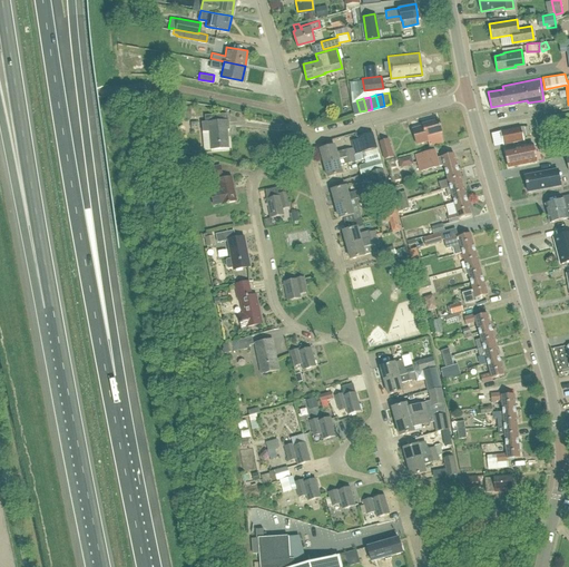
[(360,111),(356,100),(351,101),(353,114),(360,111)]
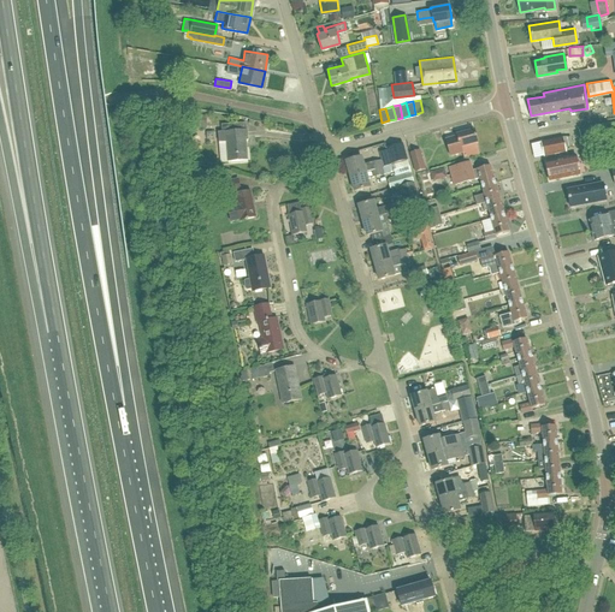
[(455,131),(456,134),(444,137),(449,153),(461,149),(460,144),(477,140),(473,126),(455,131)]
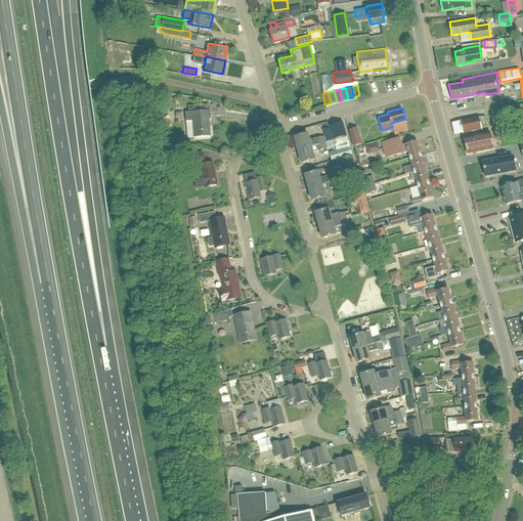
[(210,117),(209,109),(188,111),(189,119),(191,119),(193,135),(210,134),(208,118),(210,117)]
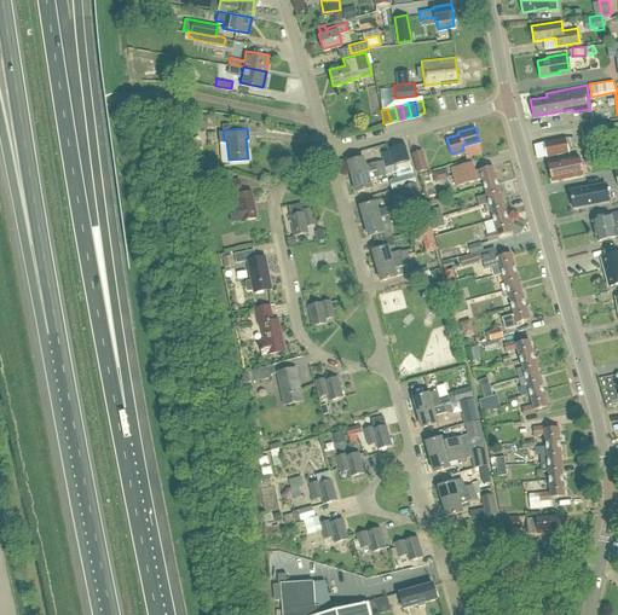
[(575,145),(572,134),(543,141),(546,155),(567,150),(566,146),(575,145)]
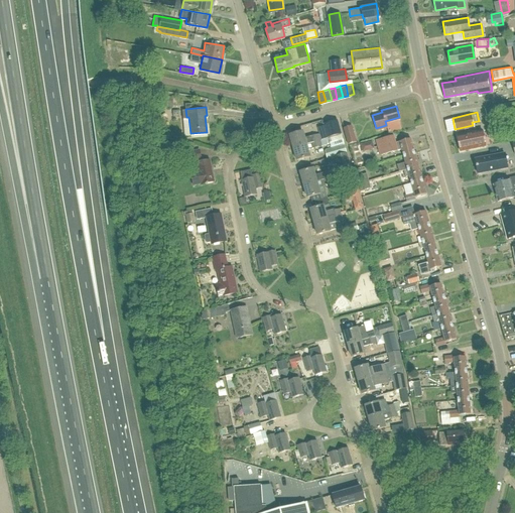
[(337,118),(324,122),(327,135),(341,131),(337,118)]
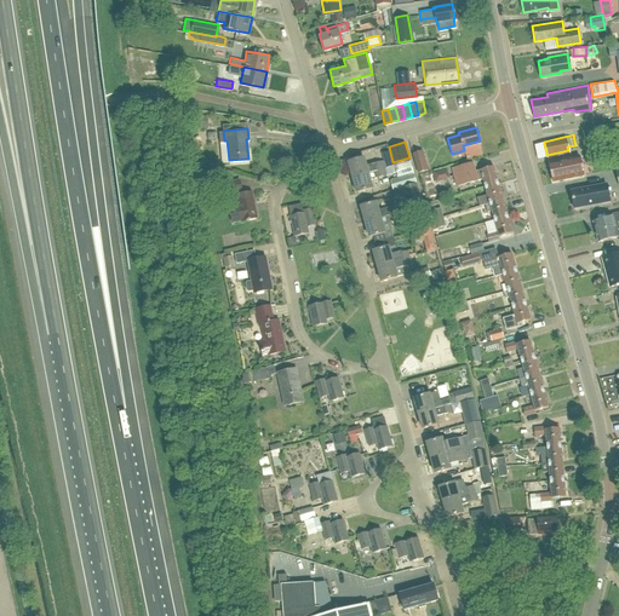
[(422,149),(412,151),(417,171),(427,168),(422,149)]
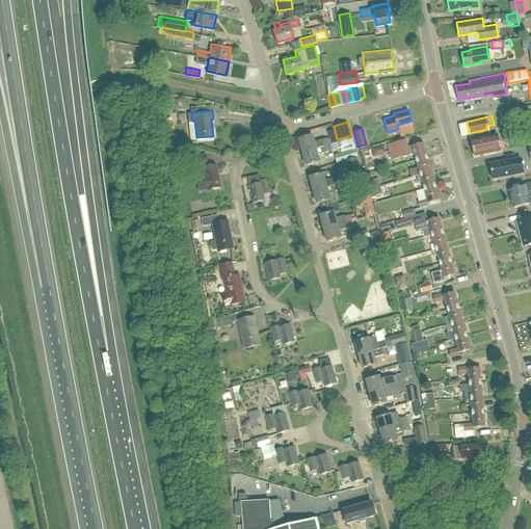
[(470,138),(473,155),(500,149),(496,133),(470,138)]
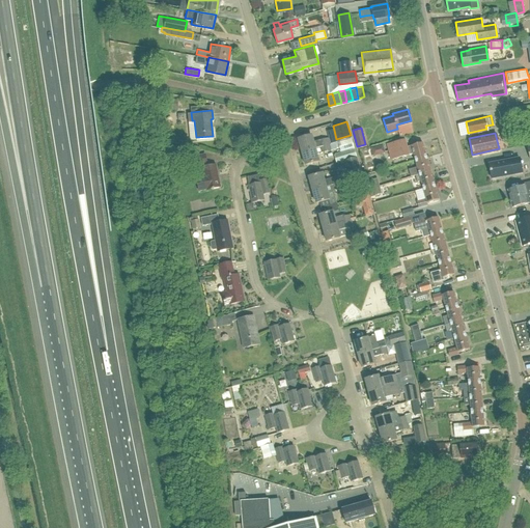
[(301,150),(330,142),(328,136),(312,141),(310,134),(297,137),(301,150)]
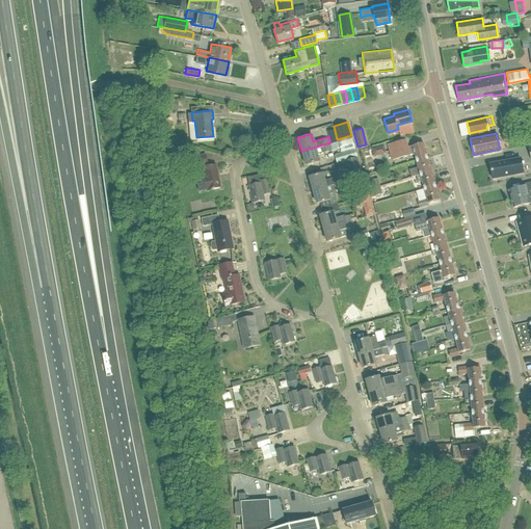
[(338,140),(341,151),(336,152),(338,161),(344,159),(356,156),(351,136),(338,140)]
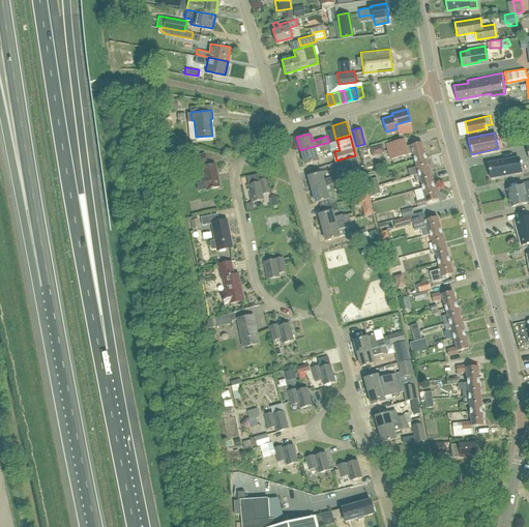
[(413,158),(424,155),(420,141),(409,144),(409,142),(406,143),(404,137),(385,142),(389,157),(411,151),(413,158)]
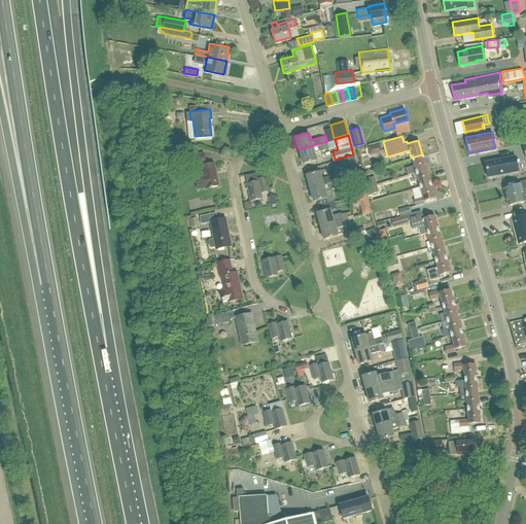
[(328,147),(327,141),(299,149),(302,163),(315,159),(313,151),(328,147)]
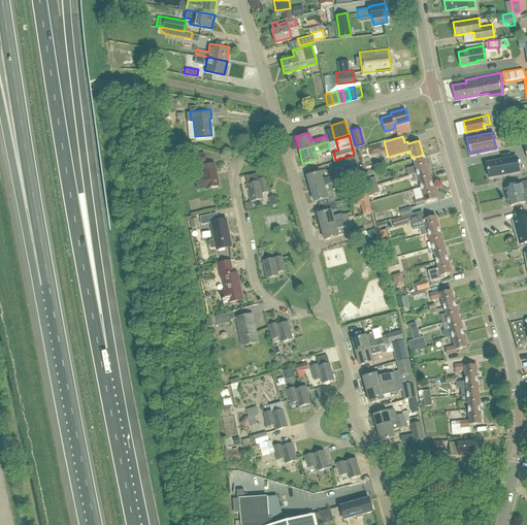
[(372,146),(374,155),(385,152),(383,143),(372,146)]
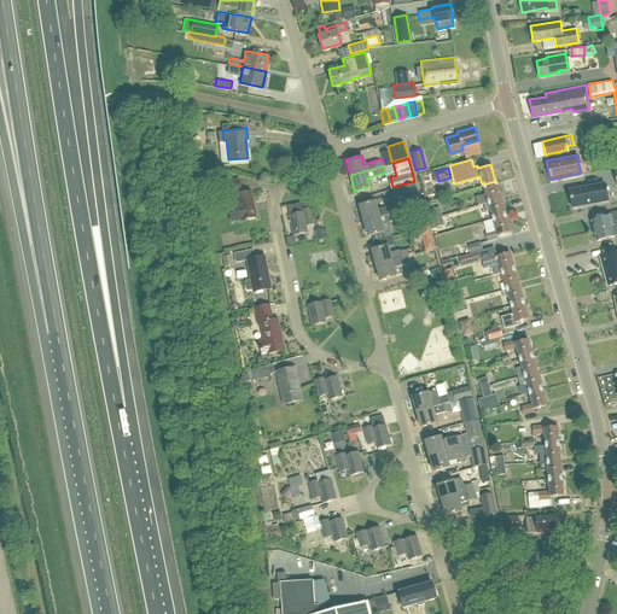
[(217,193),(240,188),(238,171),(214,176),(217,193)]
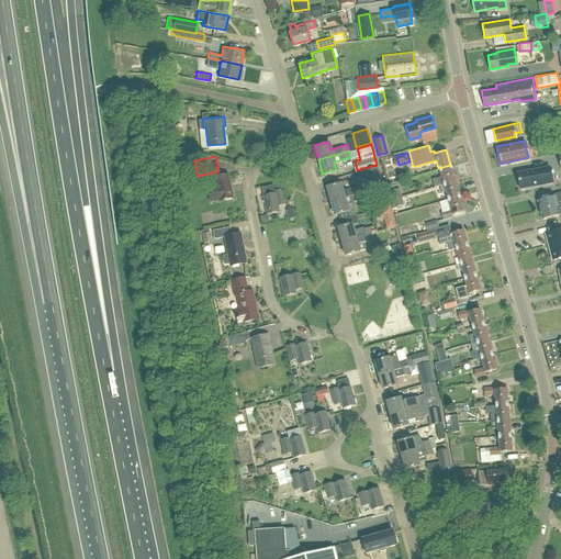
[(382,183),(377,165),(363,168),(368,182),(343,189),(340,182),(326,186),(329,200),(362,190),(378,186),(378,185),(382,183)]
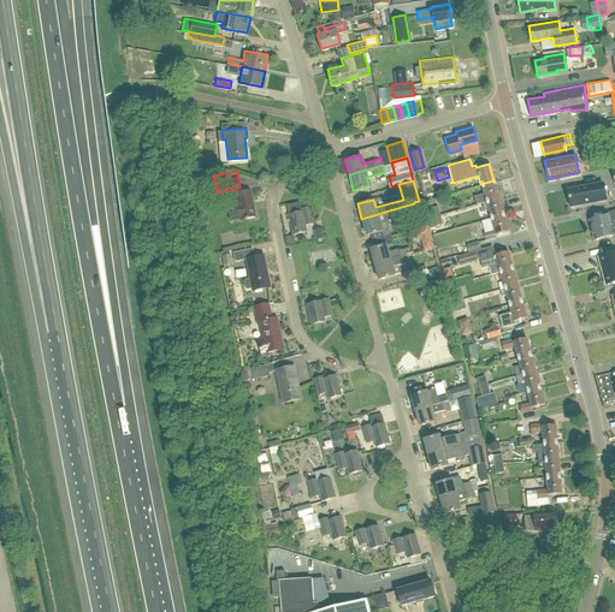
[(498,196),(494,180),(480,184),(483,191),(473,194),(475,202),(482,201),(485,200),(498,196)]
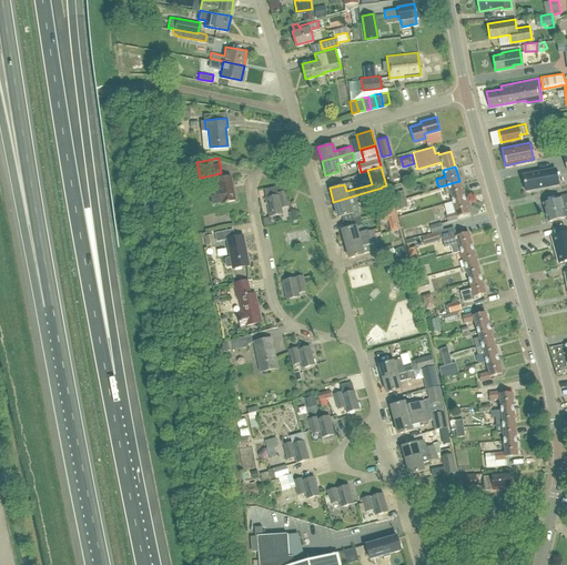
[(555,168),(522,173),(525,189),(558,183),(555,168)]
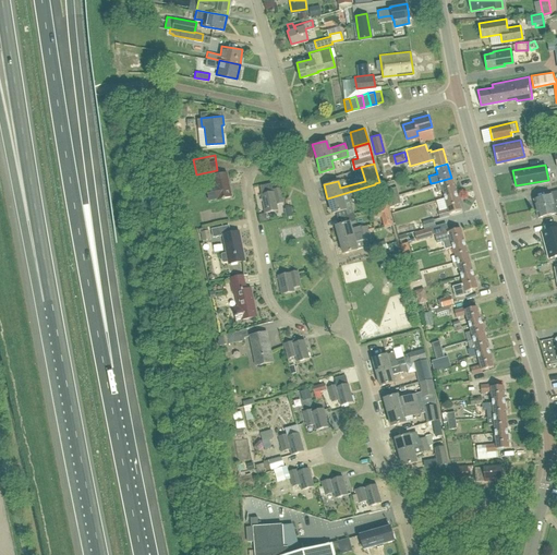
[(231,194),(226,171),(212,175),(213,181),(208,181),(209,185),(206,185),(208,200),(231,194)]
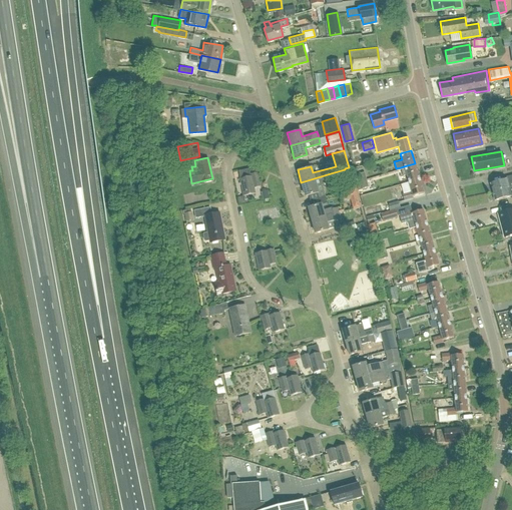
[(404,166),(401,167),(403,174),(406,173),(408,180),(419,177),(415,163),(404,166)]
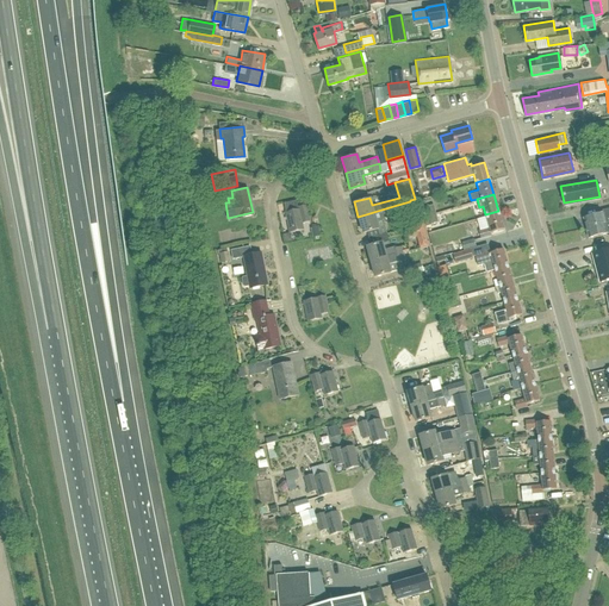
[(298,207),(285,210),(290,230),(303,227),(302,220),(310,219),(306,202),(298,204),(298,207)]
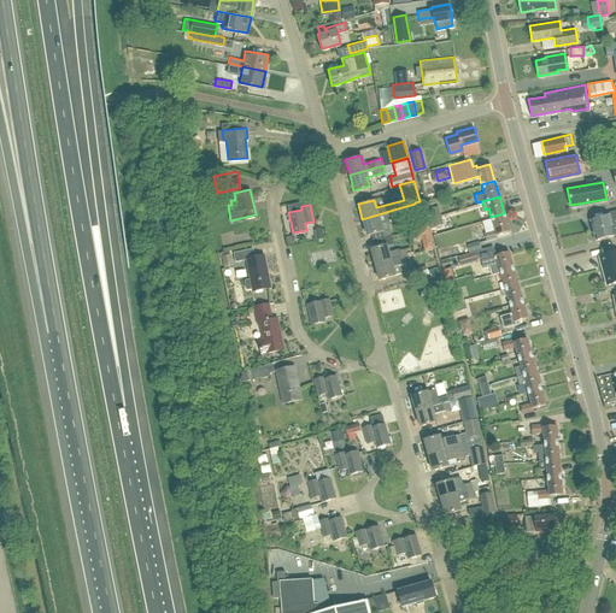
[(424,208),(427,217),(440,213),(438,205),(424,208)]
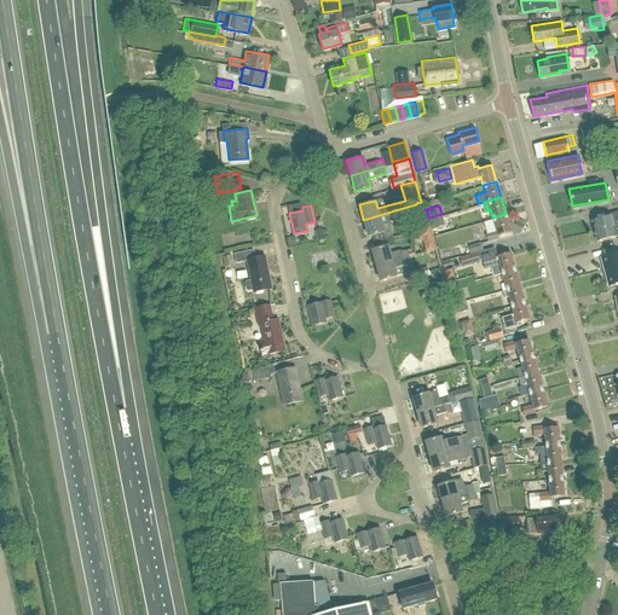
[(402,215),(399,209),(363,220),(368,235),(381,231),(383,237),(392,235),(387,220),(399,216),(398,215),(402,215)]
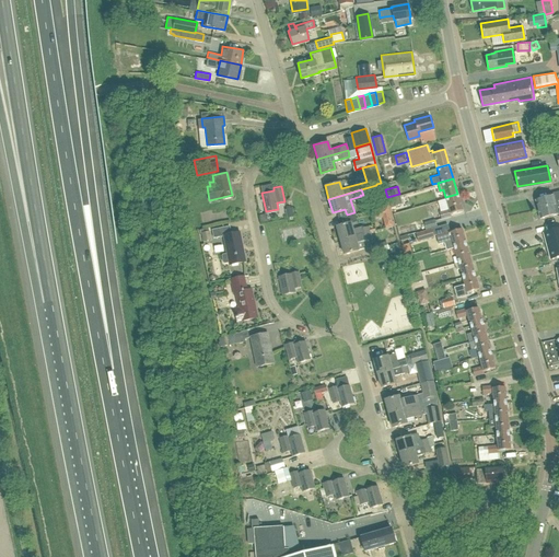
[(534,198),(536,208),(558,201),(558,189),(551,192),(552,194),(534,198)]
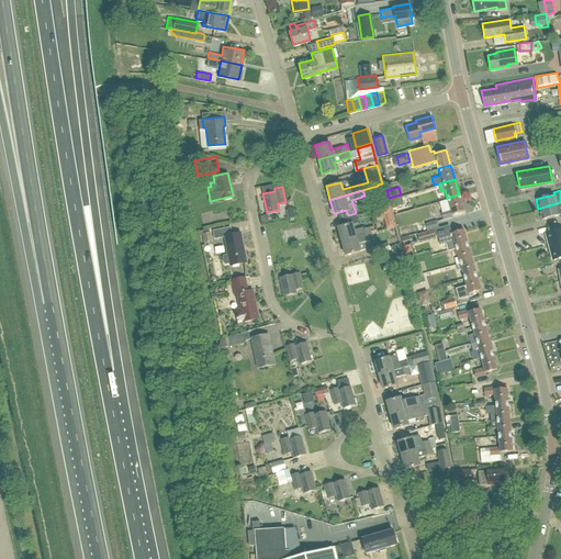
[(403,203),(401,194),(389,198),(392,207),(403,203)]
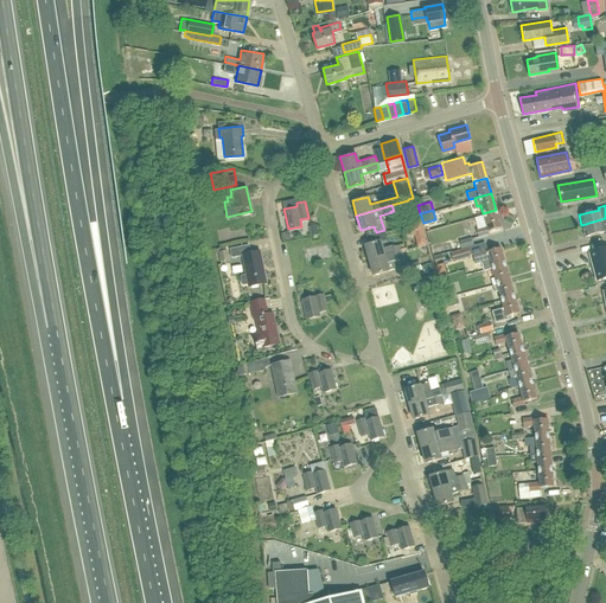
[(501,226),(496,210),(483,213),(485,224),(474,228),(477,235),(488,232),(488,230),(501,226)]
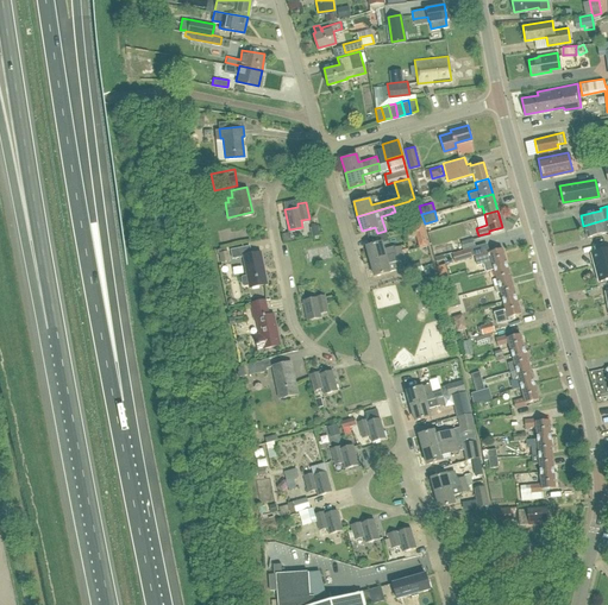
[(607,219),(583,226),(587,235),(606,231),(607,234),(607,233),(607,219)]
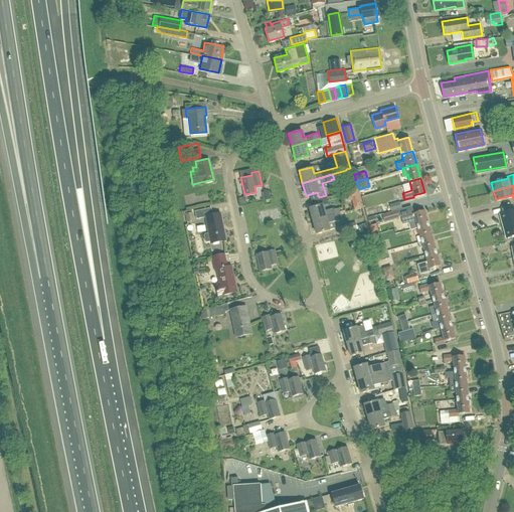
[(258,191),(260,198),(271,195),(269,188),(258,191)]
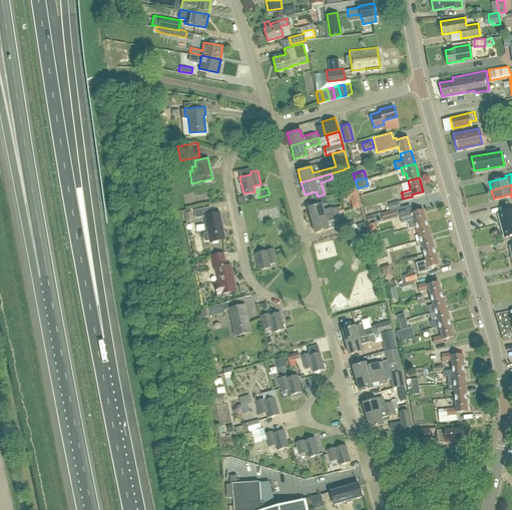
[(312,219),(339,211),(337,205),(323,209),(321,202),(326,201),(325,194),(318,196),(320,203),(308,206),(312,219)]
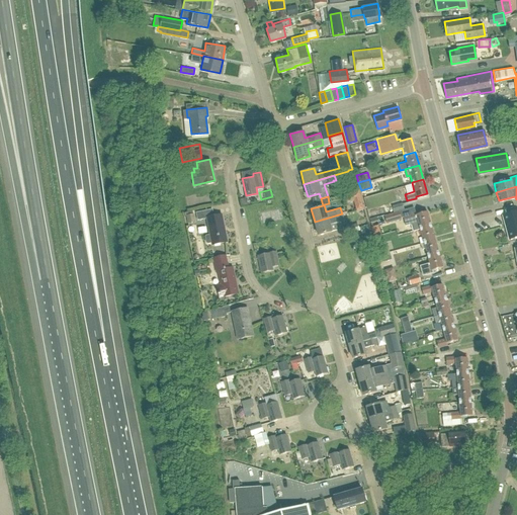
[(391,203),(393,210),(403,207),(401,200),(391,203)]
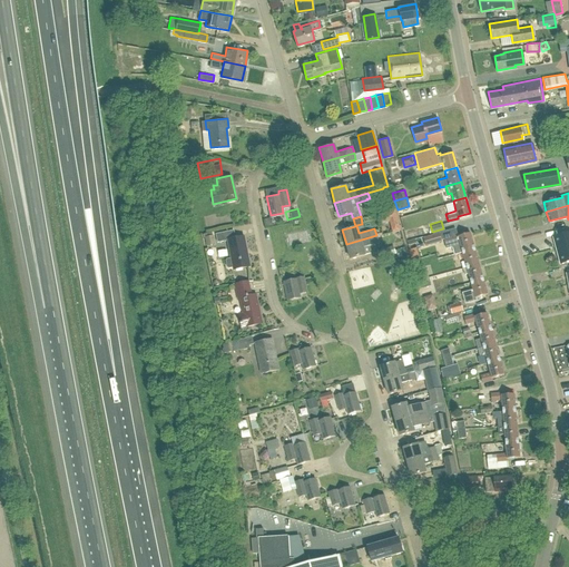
[(226,237),(231,256),(226,257),(225,258),(226,265),(227,266),(232,265),(233,267),(248,264),(243,234),(234,236),(233,228),(215,232),(217,240),(226,237)]
